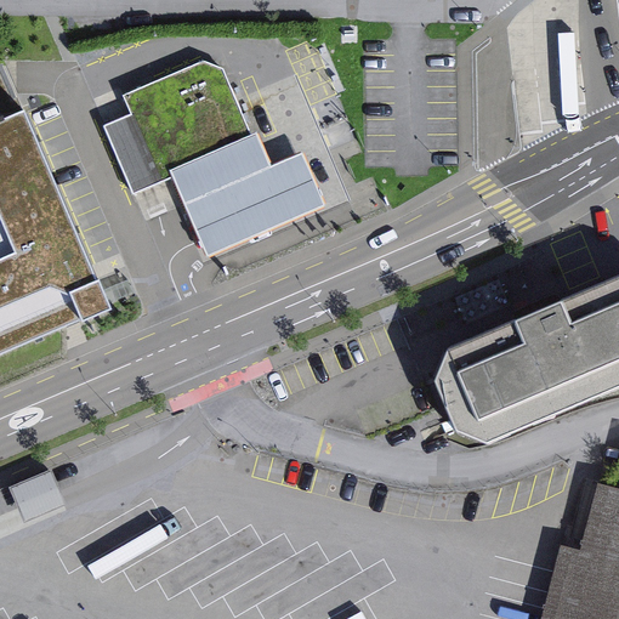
[(131,194),(170,177),(254,142),(221,67),(202,58),(119,94),(128,113),(101,124),(131,194)]
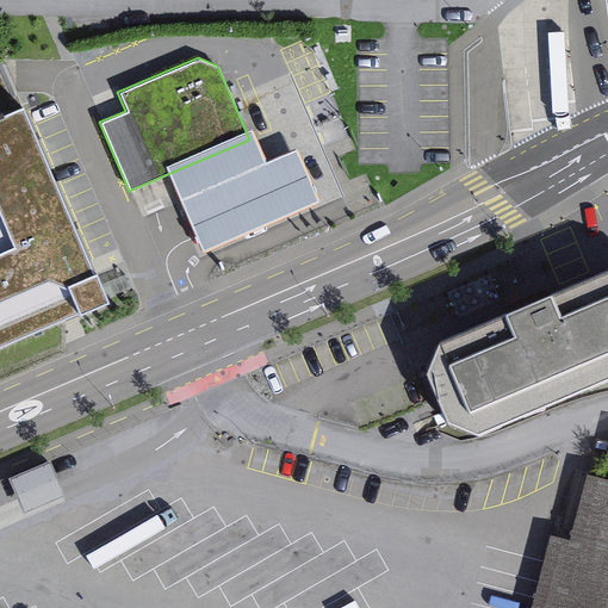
[(20,107),(0,115),(0,213),(13,246),(49,328),(105,304),(20,107)]
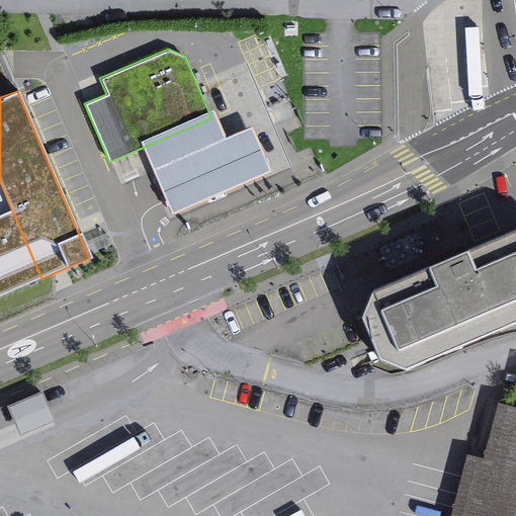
[(211,118),(142,148),(171,215),(269,172),(250,126),(225,137),(216,116),(211,118)]
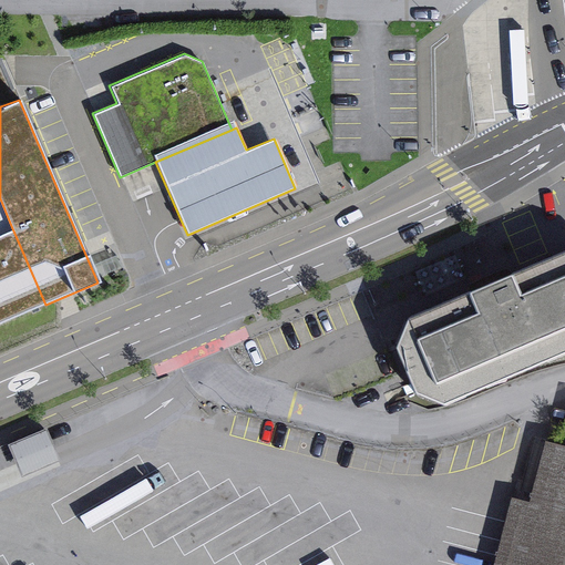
[(0,324),(45,305),(12,228),(0,233),(0,324)]
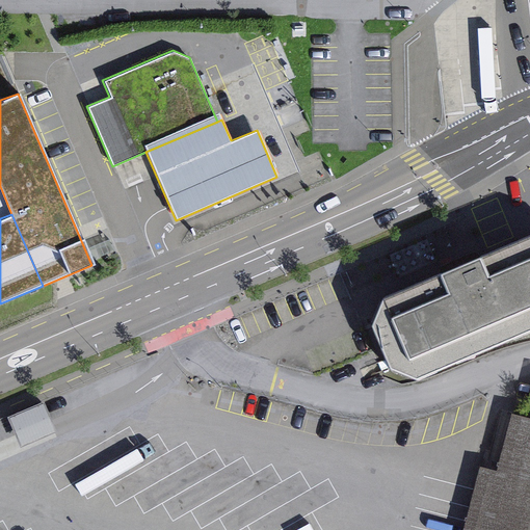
[(529,238),(388,299),(377,327),(395,368),(422,378),(529,334),(529,238)]
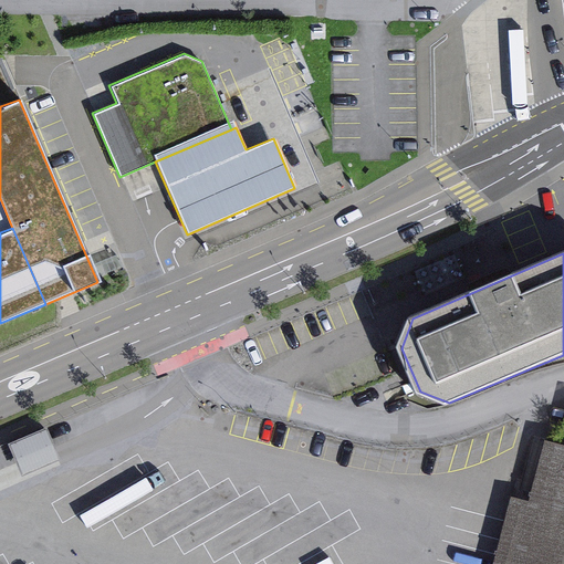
[(52,426),(17,440),(29,471),(64,457),(52,426)]
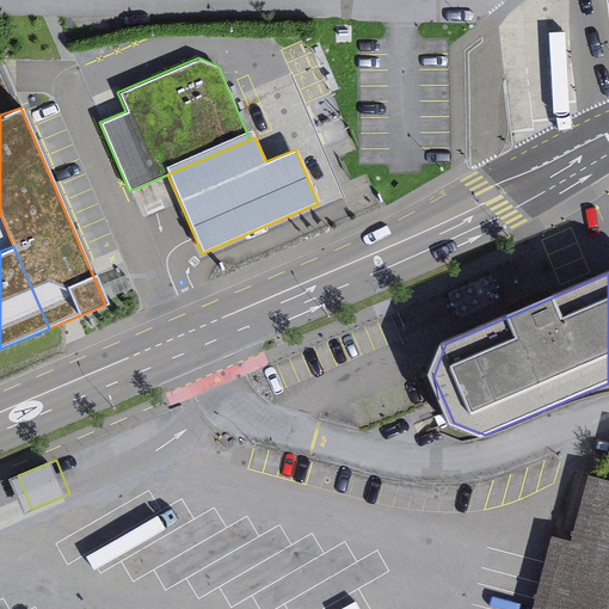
[(608,608),(608,472),(601,471),(584,537),(563,533),(542,608),(608,608)]
